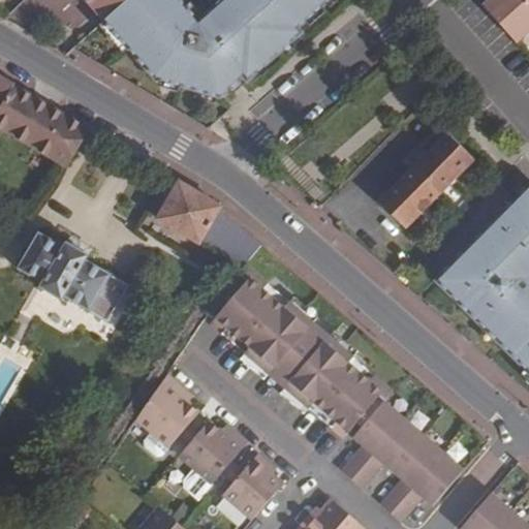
[(85,0),(94,10),(106,0),(85,0)]
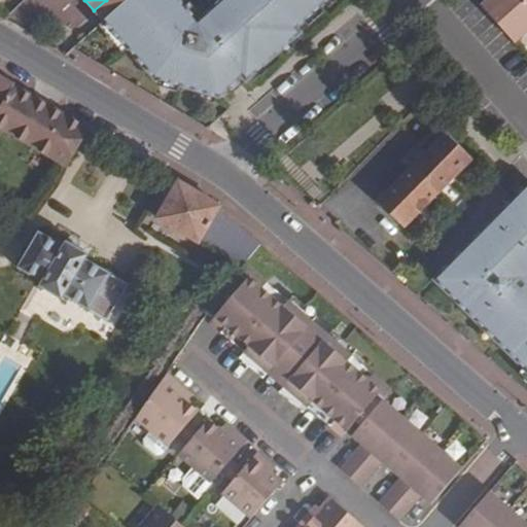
[(106,0),(94,10),(103,22),(109,16),(128,0),(106,0)]
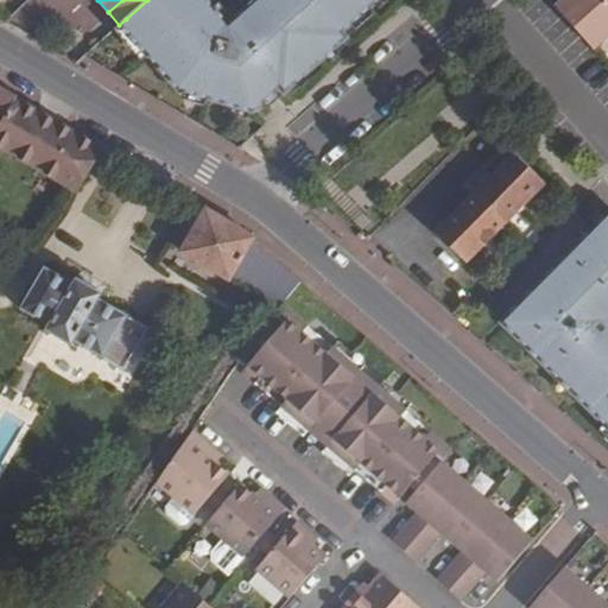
[(147,0),(126,19),(151,49),(145,55),(178,92),(253,114),(280,90),(289,83),(335,40),(343,35),(339,29),(371,0),(257,0),(229,25),(207,0),(147,0)]
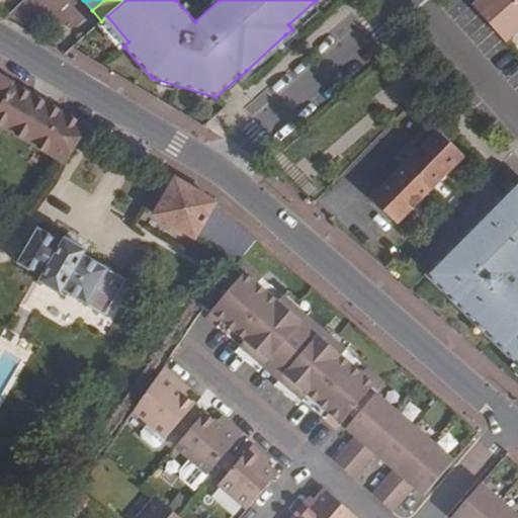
[(517,5),(513,0),(483,0),(472,9),(480,16),(488,25),(496,34),(503,42),(505,45),(517,33),(517,5)]
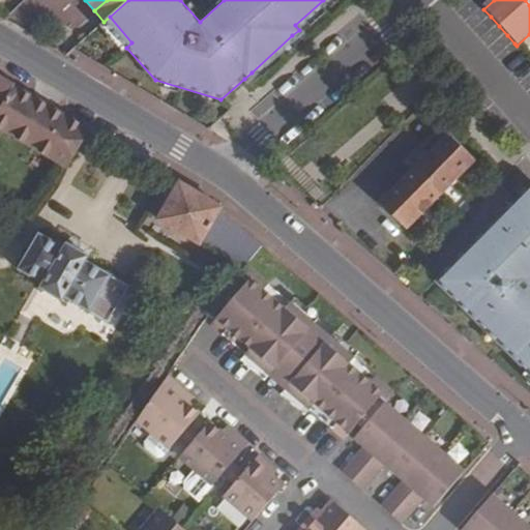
[(110,17),(104,22),(126,48),(131,42),(110,17)]
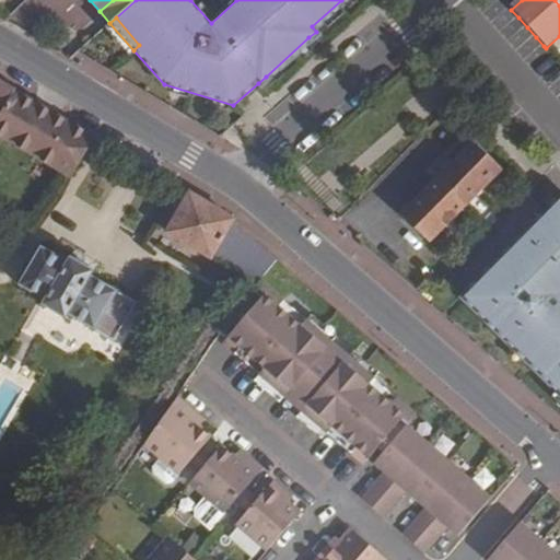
[(316,32),(308,37),(313,43),(321,36),(316,32)]
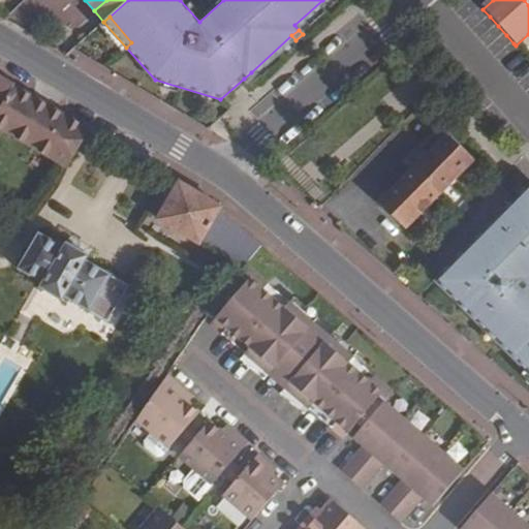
[(251,72),(244,79),(248,83),(255,76),(251,72)]
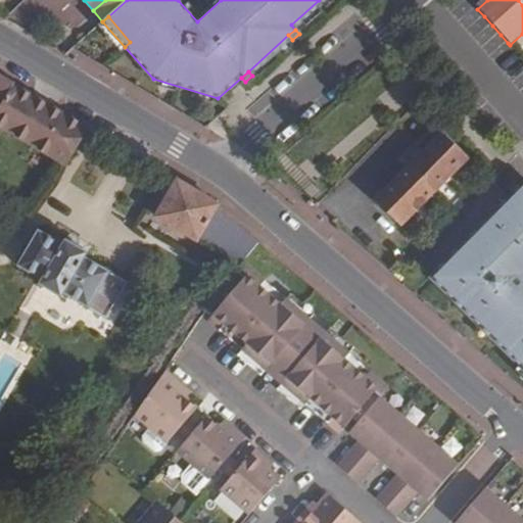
[(0,111),(14,86),(0,78),(0,111)]
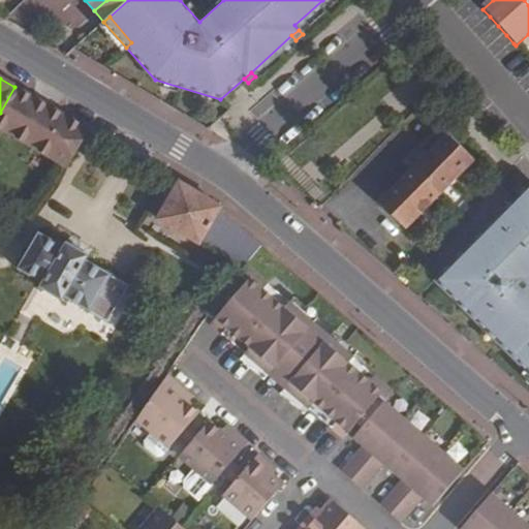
[(65,168),(88,130),(14,87),(0,113),(0,130),(62,166),(65,168)]
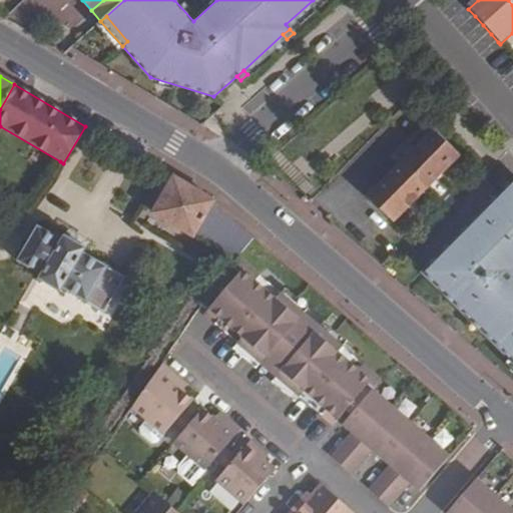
[(380,210),(394,224),(460,156),(414,112),(411,116),(429,133),(367,197),(380,210)]
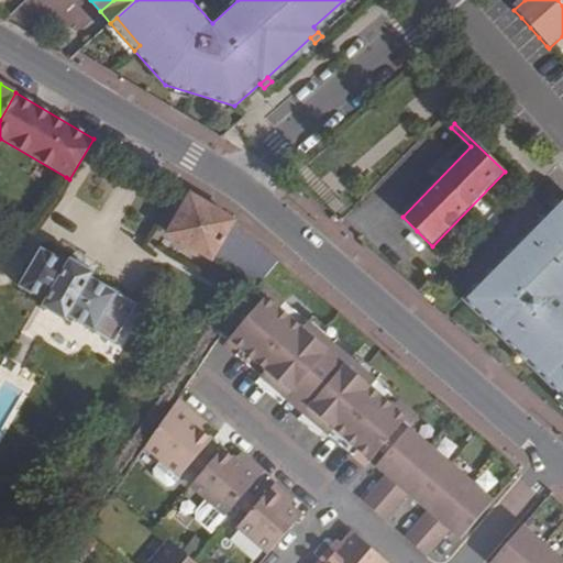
[(168,235),(257,286),(279,261),(238,223),(191,196),(168,235)]
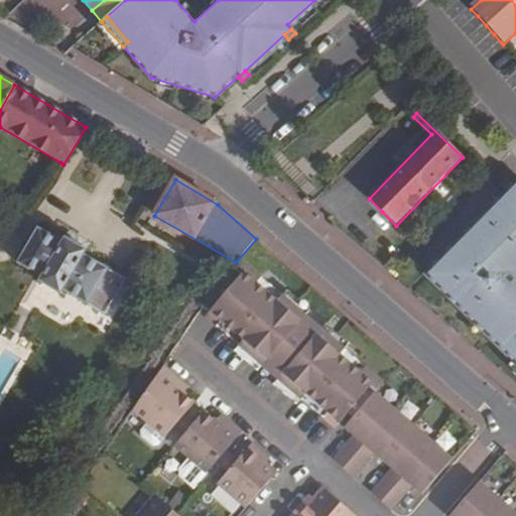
[(515,183),(424,277),(513,364),(515,367),(515,183)]
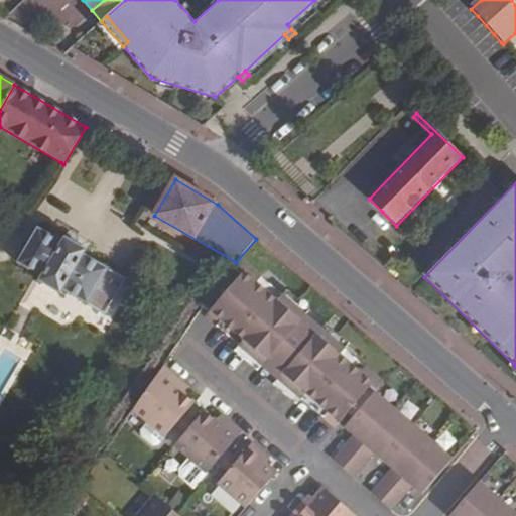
[(382,212),(369,199),(364,205),(377,219),(382,212)]
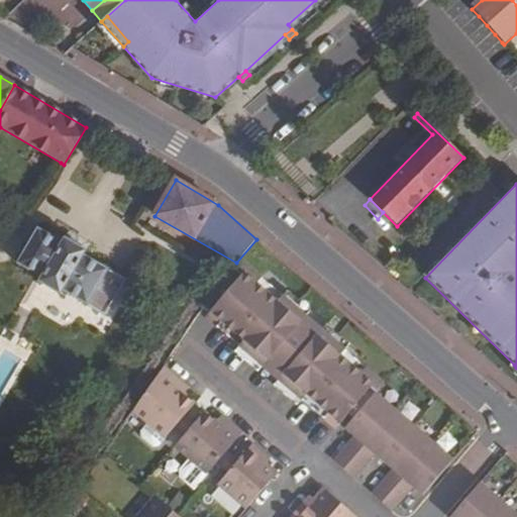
[(37,229),(17,265),(40,279),(38,283),(61,296),(63,292),(105,316),(126,281),(83,256),(87,251),(64,238),(62,243),(37,229)]
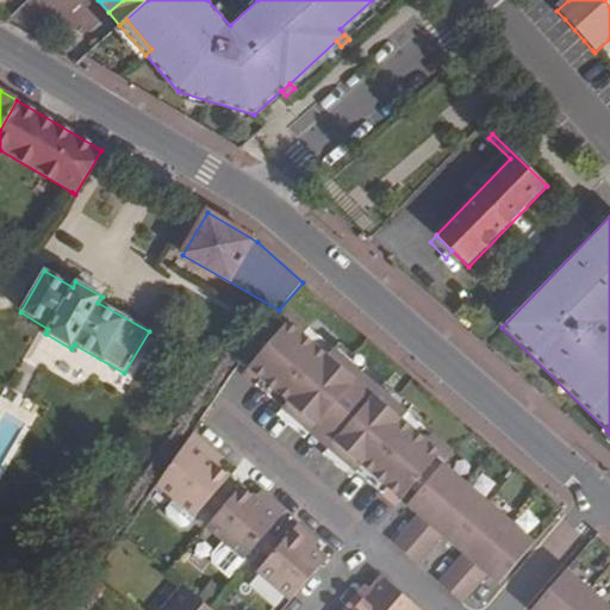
[(284,336),(271,325),(254,348),(266,358),(284,336)]
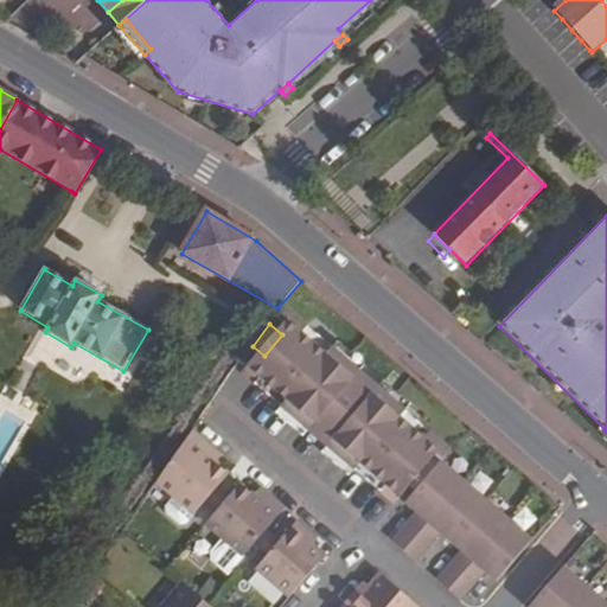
[(264,356),(251,371),(291,404),(286,411),(313,434),(350,391),(363,376),(334,352),(330,359),(289,326),(282,334),(264,356)]
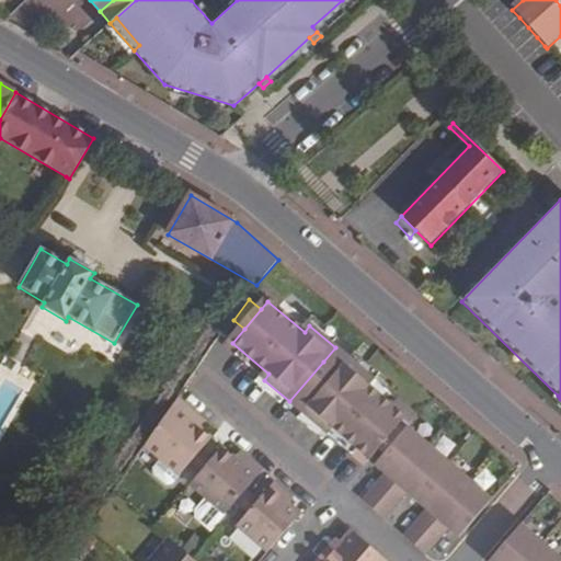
[(369,377),(344,355),(315,389),(298,409),(324,432),(329,425),(366,457),(395,423),(401,415),(364,384),(369,377)]
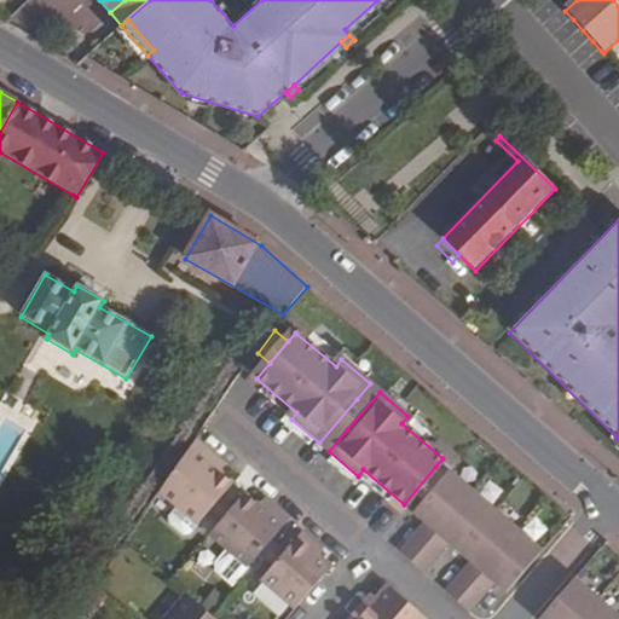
[(365,406),(357,399),(339,421),(347,429),(365,406)]
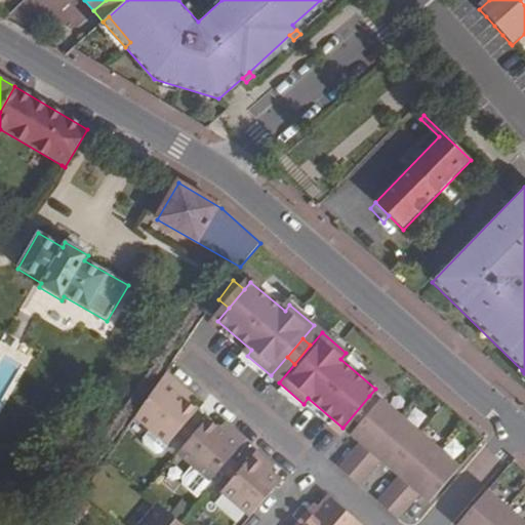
[(186,386),(164,368),(132,410),(170,442),(179,432),(190,420),(199,409),(188,400),(179,393),(186,386)]
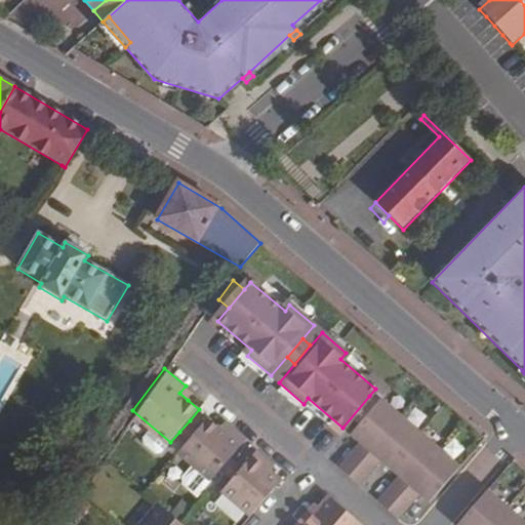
[(186,386),(179,393),(188,400),(194,393),(186,386)]
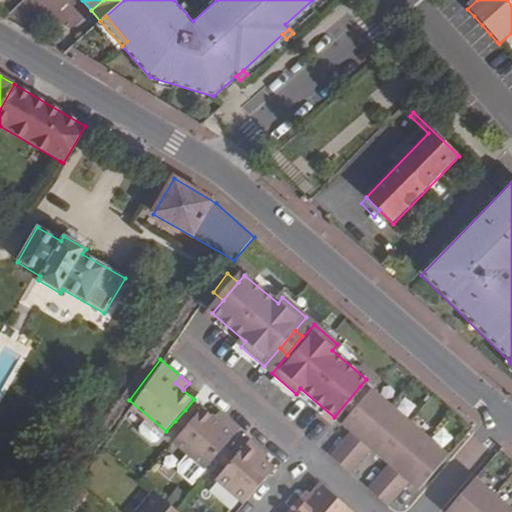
[(368,392),(360,386),(345,404),(353,411),(368,392)]
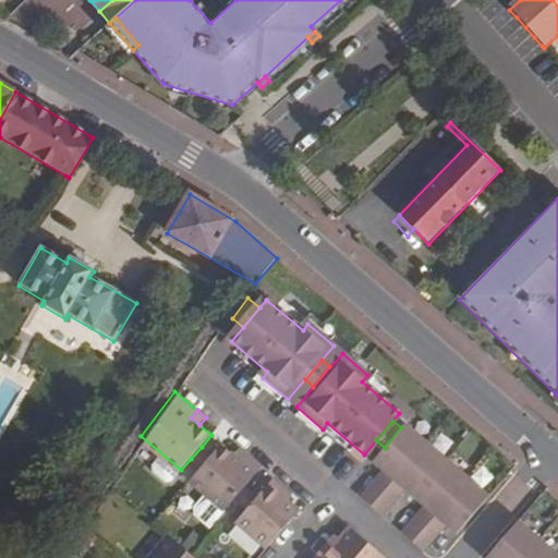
[(492,496),(405,423),(385,448),(374,460),(386,470),(381,475),(380,473),(362,495),(384,514),(402,493),(401,492),(405,487),(416,497),(428,507),(424,512),(423,511),(404,532),(427,552),(445,530),(444,529),(448,523),(460,533),(492,496)]
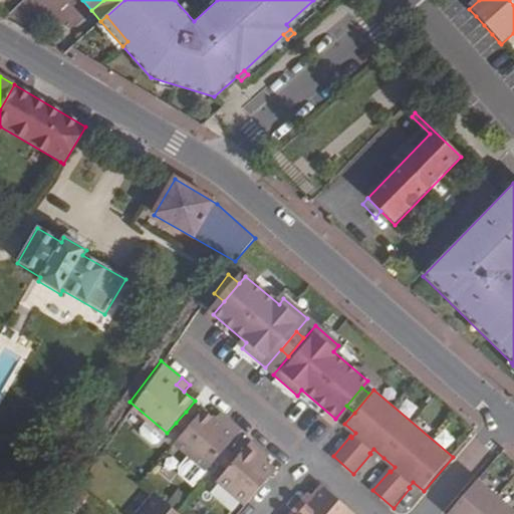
[(186,431),(177,442),(209,469),(219,456),(229,445),(242,429),(230,419),(224,425),(216,419),(205,409),(196,420),(186,431)]
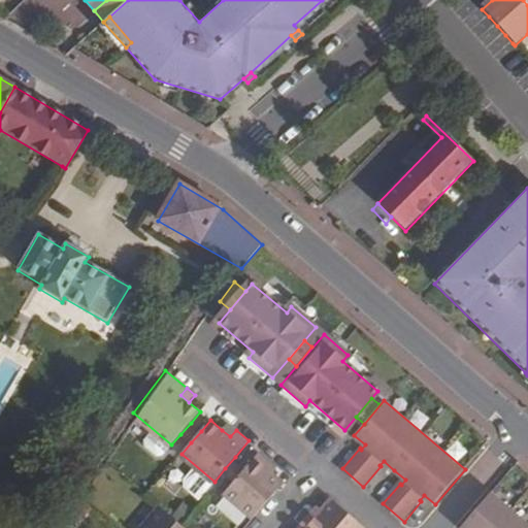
[(201,431),(191,423),(180,434),(191,442),(201,431)]
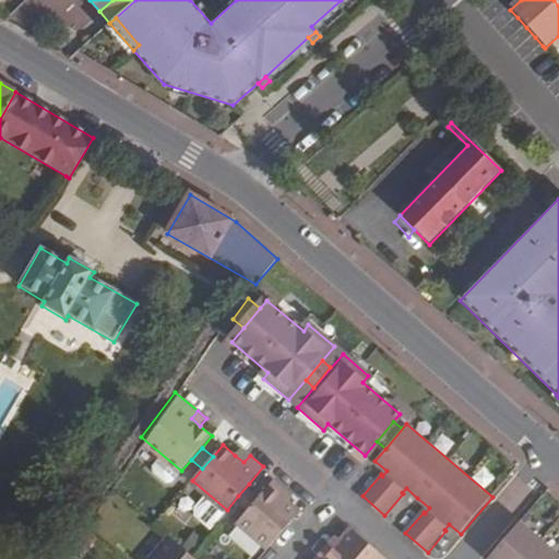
[(241,448),(235,455),(244,462),(250,455),(241,448)]
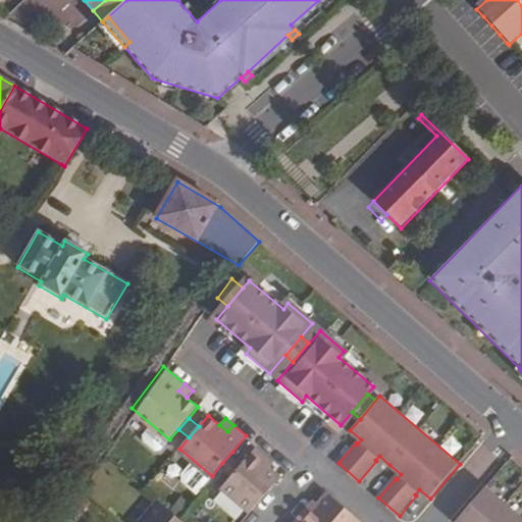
[(233,473),(222,487),(251,512),(281,476),(265,462),(268,459),(255,448),(244,462),(233,473)]
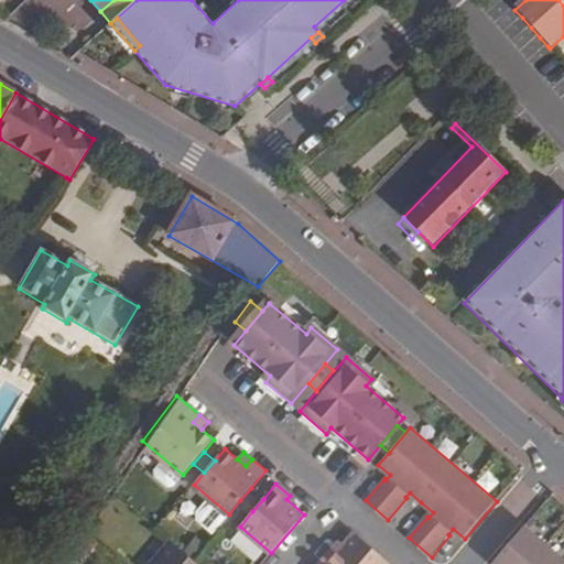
[(263,499),(251,488),(240,500),(252,511),(263,499)]
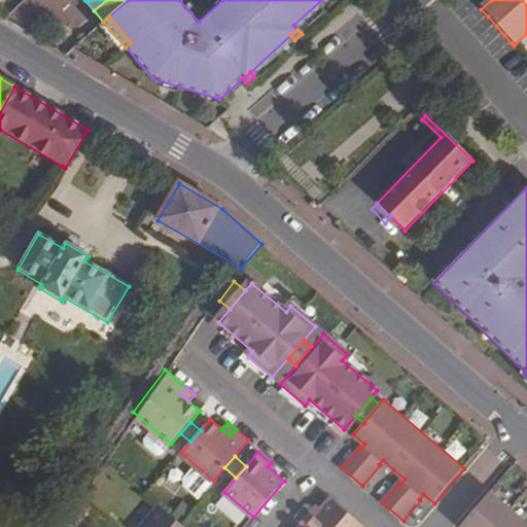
[(526,526),(526,521),(492,492),(461,526),(526,526)]
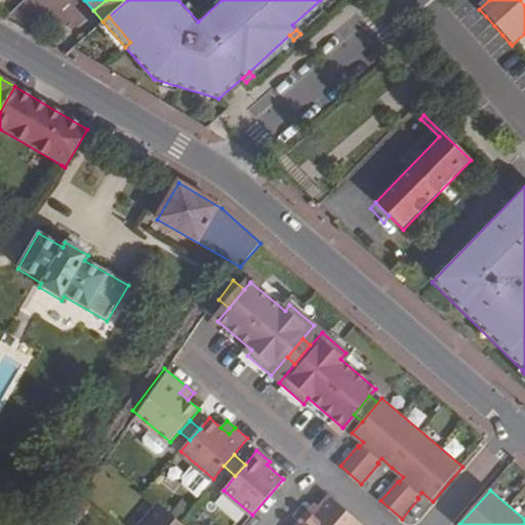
[(318,502),(303,521),(308,524),(366,524),(367,524),(331,495),(322,506),(318,502)]
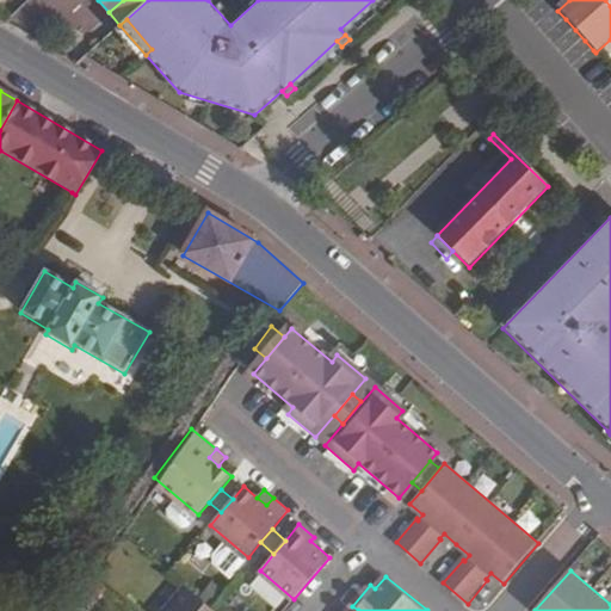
[(214,610),(185,585),(161,610),(214,610)]
